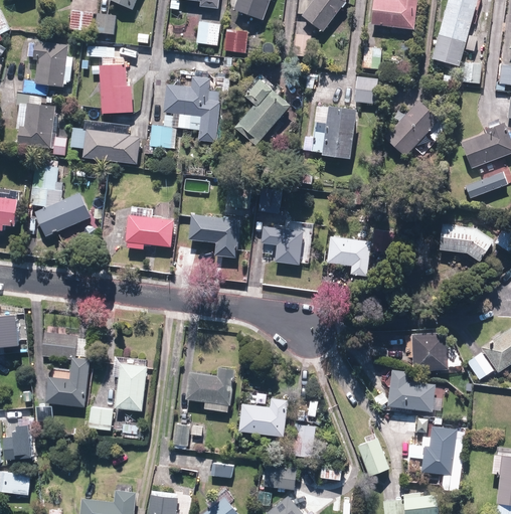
[(180,0),(179,0),(168,0),(167,8),(179,10),(180,0)]
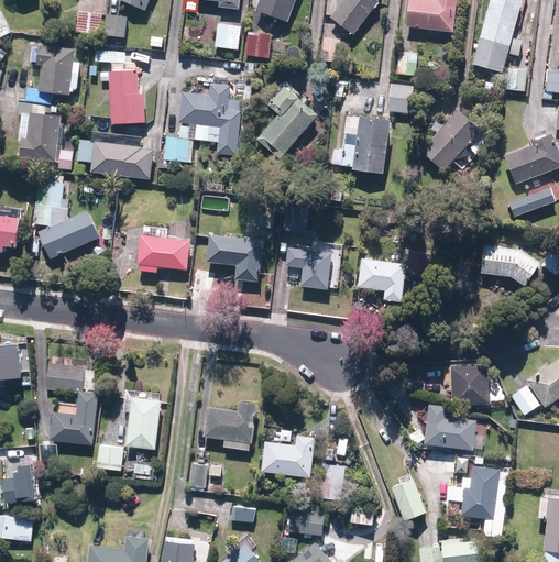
[(219,0),(219,8),(239,9),(239,0),(219,0)]
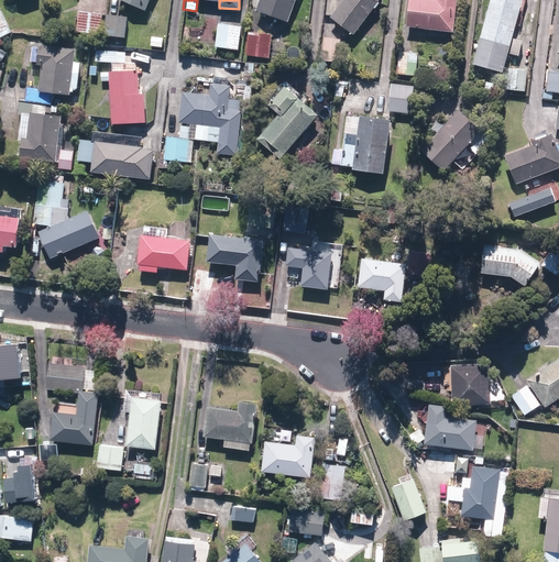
[(256,0),(254,7),(286,20),(293,0),(256,0)]
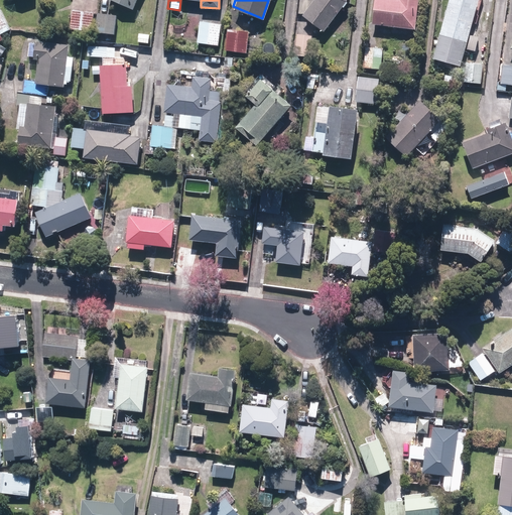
[(346,2),(346,0),(312,0),(302,13),(323,30),(346,2)]
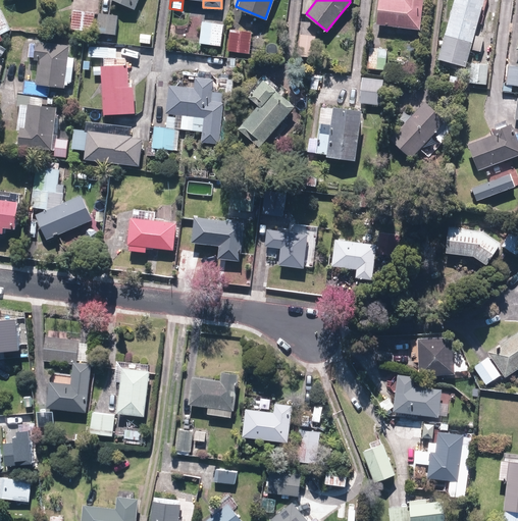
[(417,29),(419,29),(421,0),(377,0),(375,25),(395,27),(395,36),(416,38),(417,29)]
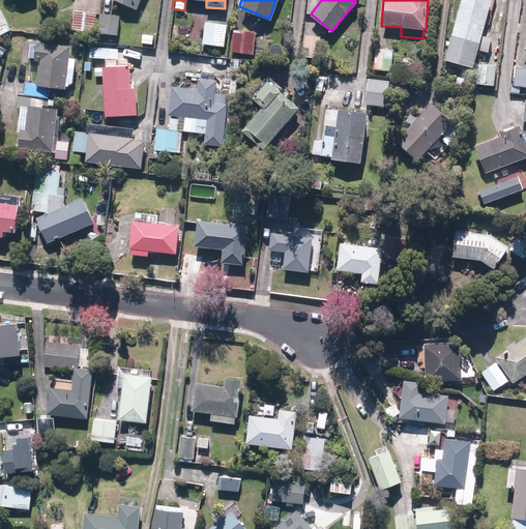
[(489,0),(459,0),(444,60),(472,67),(489,0)]
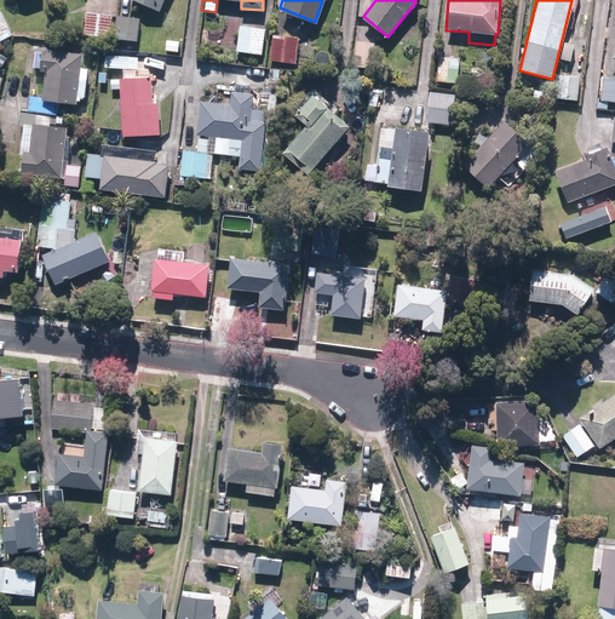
[(110,13),(82,12),(82,36),(110,36),(110,13)]
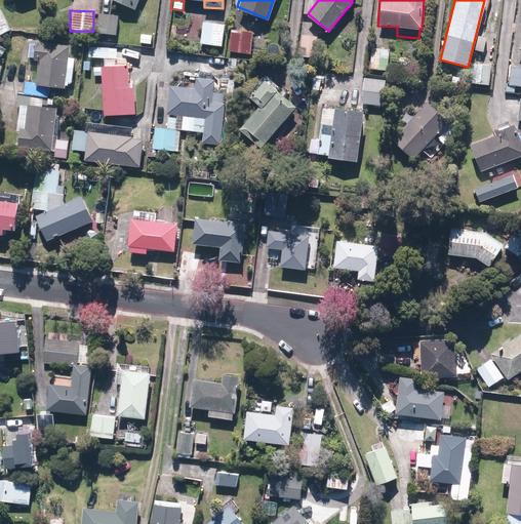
[(0,34),(9,30),(0,12),(0,34)]
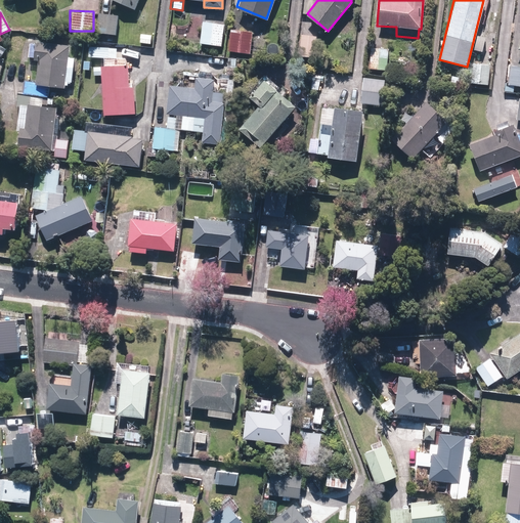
[(118,14),(97,12),(95,34),(116,36),(118,14)]
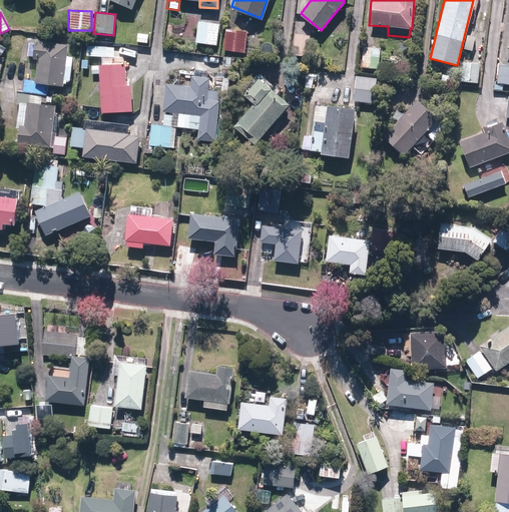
[(218,21),(196,19),(194,43),(216,45),(218,21)]
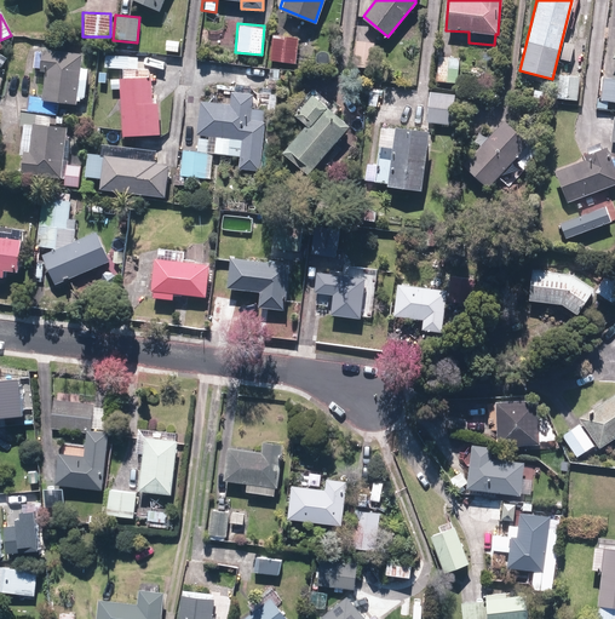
[(295,36),(269,34),(266,61),(293,63),(295,36)]
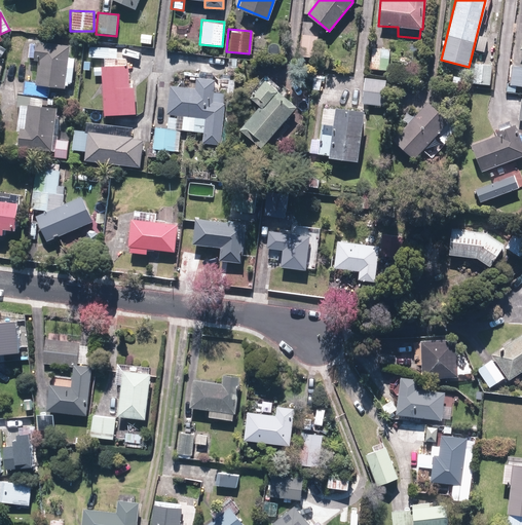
[(149,45),(150,35),(139,34),(138,44),(149,45)]
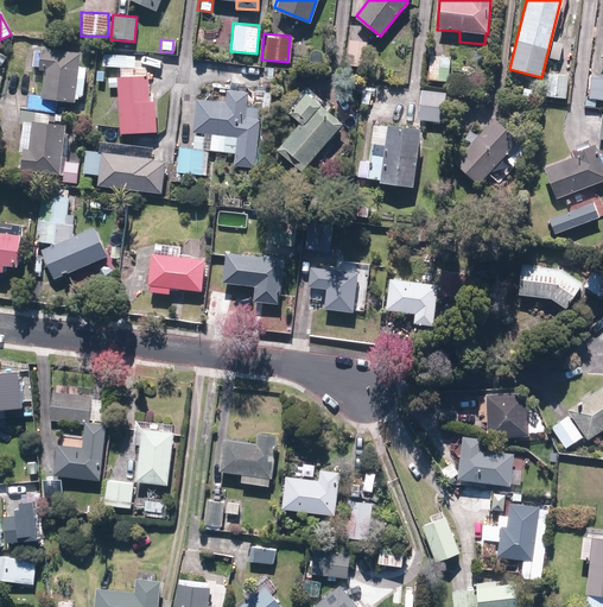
[(368,43),(347,40),(344,64),(366,67),(368,43)]
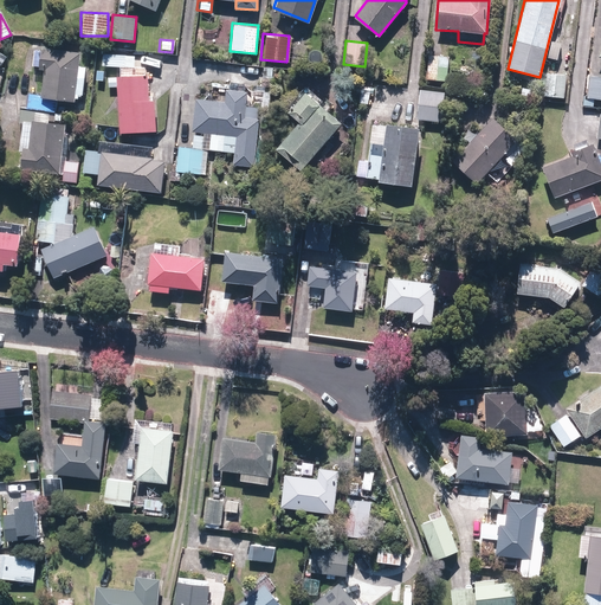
[(85,68),(78,66),(79,53),(33,50),(32,68),(44,69),(41,95),(26,94),(25,110),(33,110),(82,115),(85,68)]
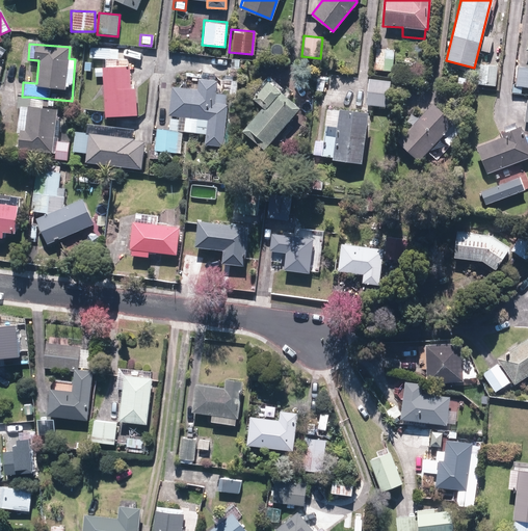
[(88,47),(88,58),(119,59),(119,48),(88,47)]
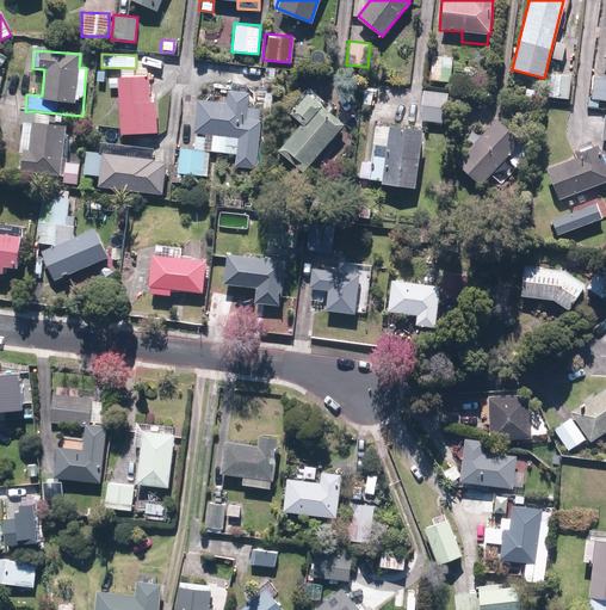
[(452,56),(433,54),(430,81),(450,84),(452,56)]
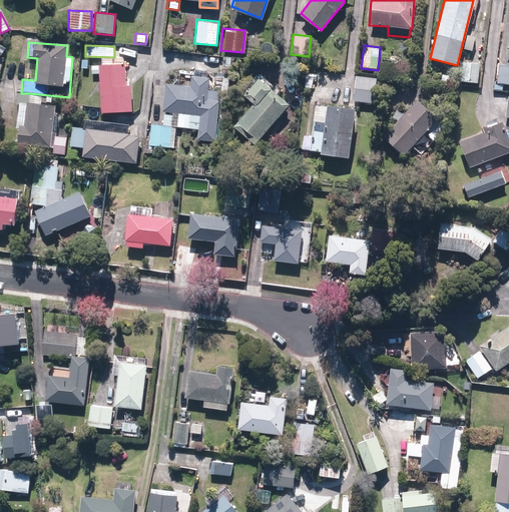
[(508,61),(495,60),(492,90),(507,91),(504,117),(508,117),(508,61)]
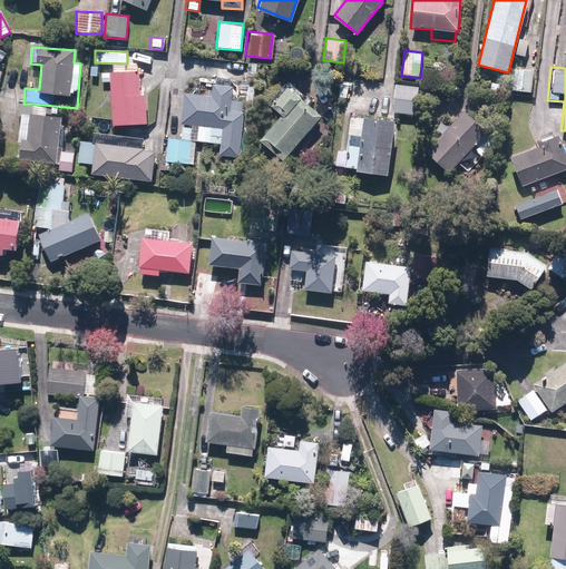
[(110,74),(100,74),(100,82),(110,82),(111,125),(139,124),(139,126),(146,125),(145,92),(140,92),(139,70),(109,71),(110,74)]
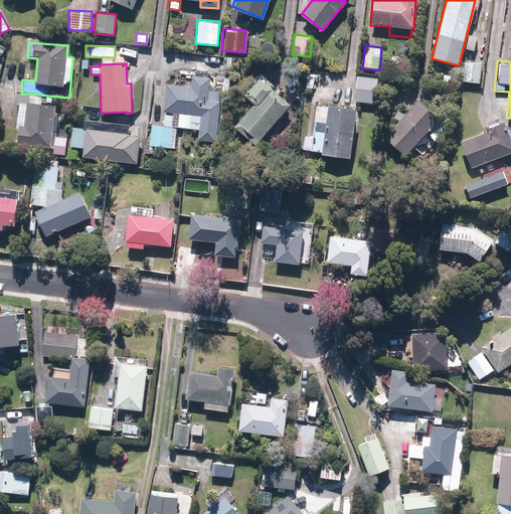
[(478,84),(479,64),(461,63),(460,83),(478,84)]
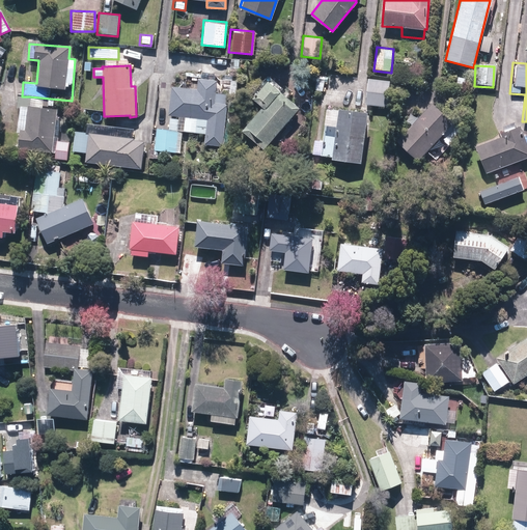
[(390,80),(367,77),(364,107),(386,109),(390,80)]
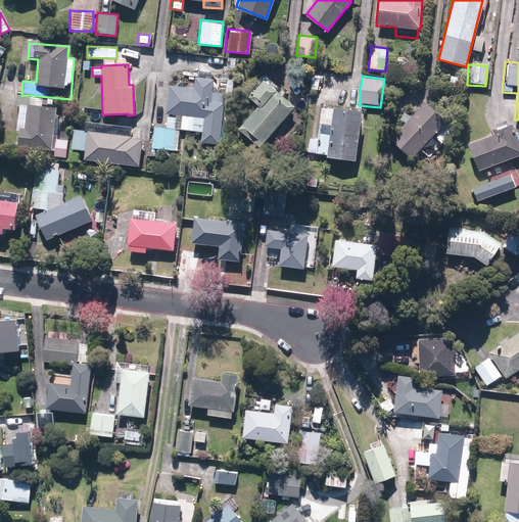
[(194,78),(193,87),(167,85),(163,127),(201,130),(200,143),(219,145),(222,103),(213,102),(215,79),(194,78)]
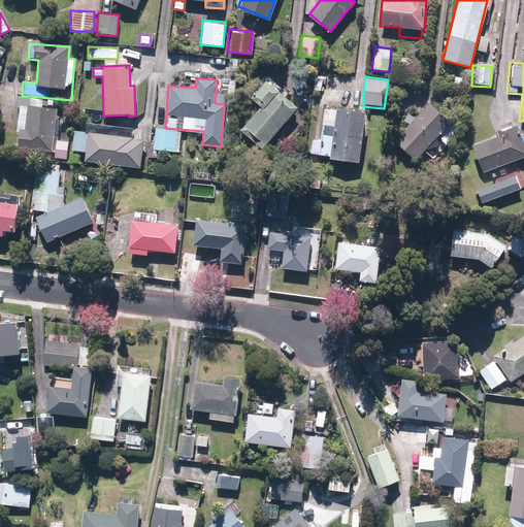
[(268,79),(252,96),(261,105),(239,128),(261,149),(299,108),(268,79)]
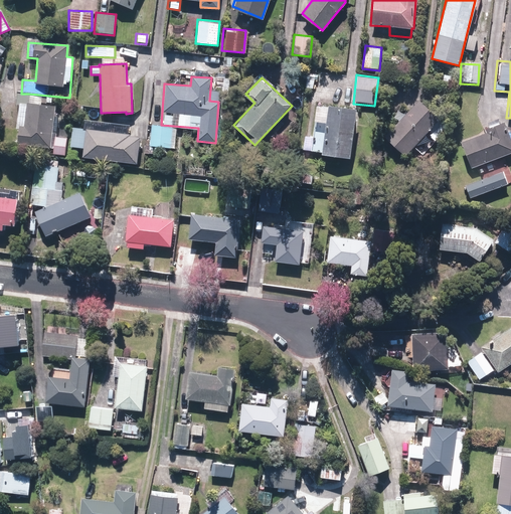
[(55,114),(55,106),(28,104),(28,95),(15,94),(14,105),(16,105),(15,128),(18,128),(17,145),(51,147),(52,130),(57,131),(58,115),(55,114)]
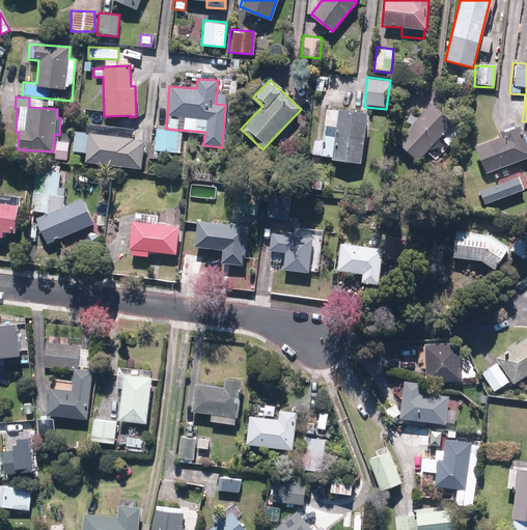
[(404,119),(410,126),(394,142),(416,162),(437,140),(443,145),(455,133),(449,127),(453,121),(433,102),(418,117),(411,111),(404,119)]
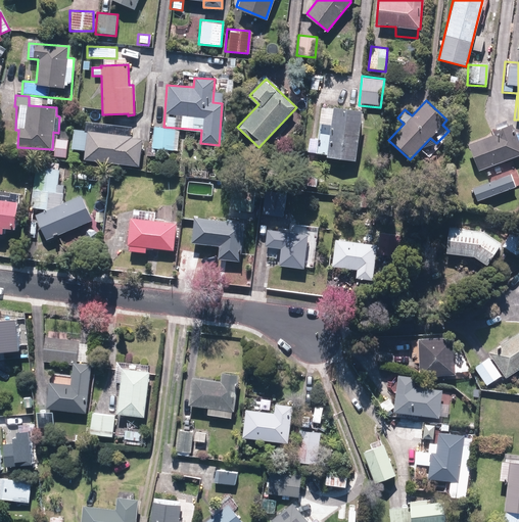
[(316,139),(308,138),(305,153),(358,159),(364,109),(320,104),(316,139)]
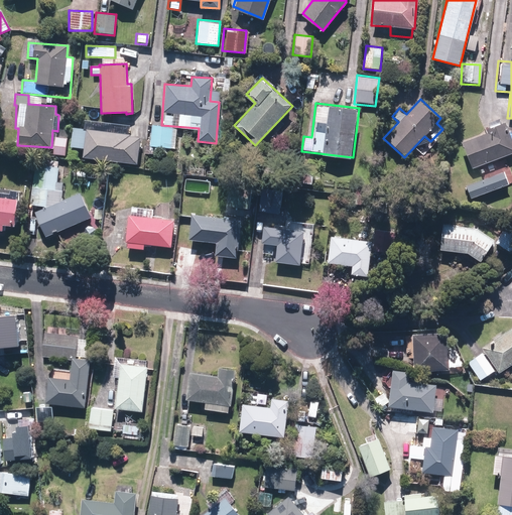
[(511,137),(506,122),(487,129),(488,132),(462,141),(472,166),(511,151),(511,137)]
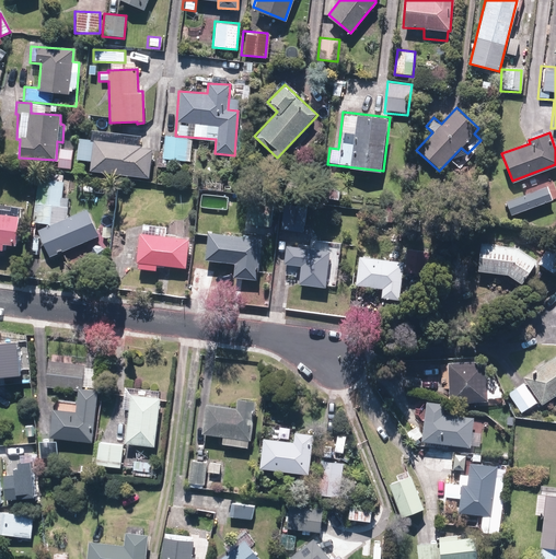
[(192,138),(163,136),(161,160),(190,161),(192,138)]
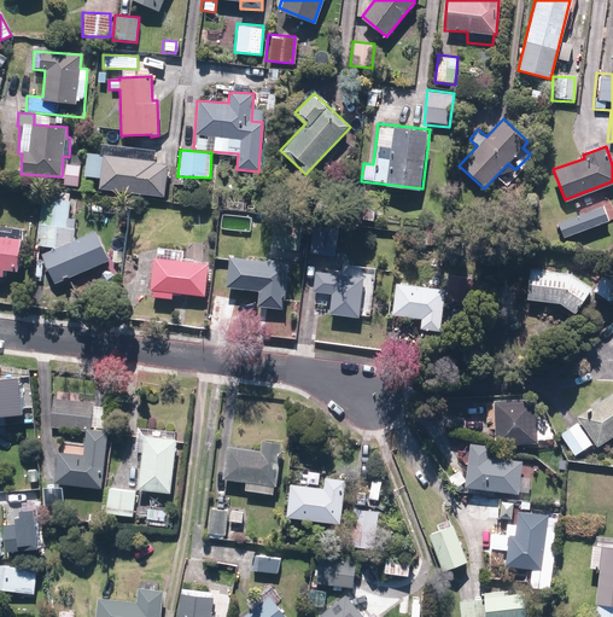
[(101,157),(99,190),(164,195),(167,163),(101,157)]
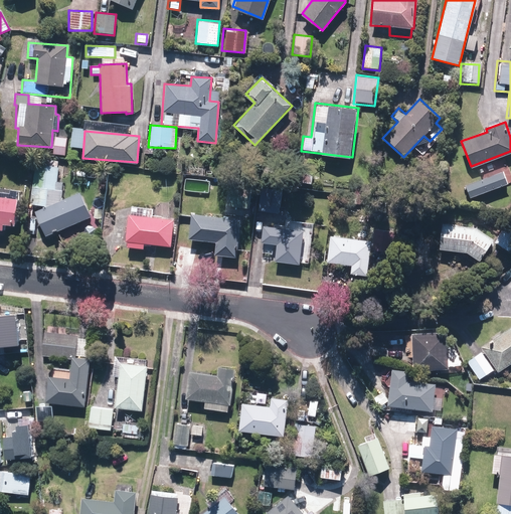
[(65,138),(54,138),(54,154),(65,155),(65,138)]
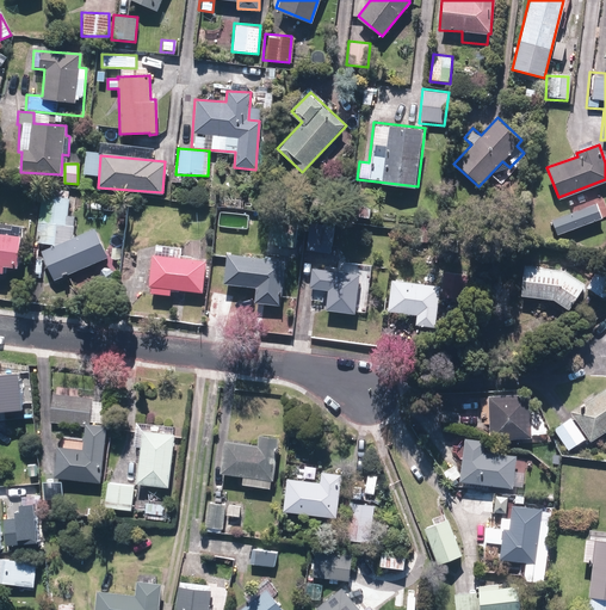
[(36,240),(54,241),(56,225),(67,226),(72,192),(42,190),(36,240)]
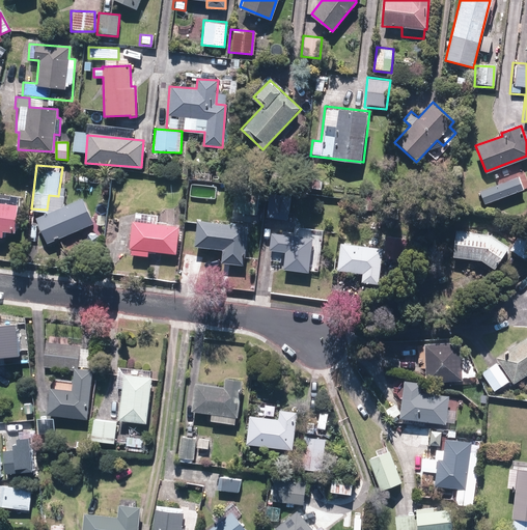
[(288,194),(268,192),(266,219),(286,221),(288,194)]
